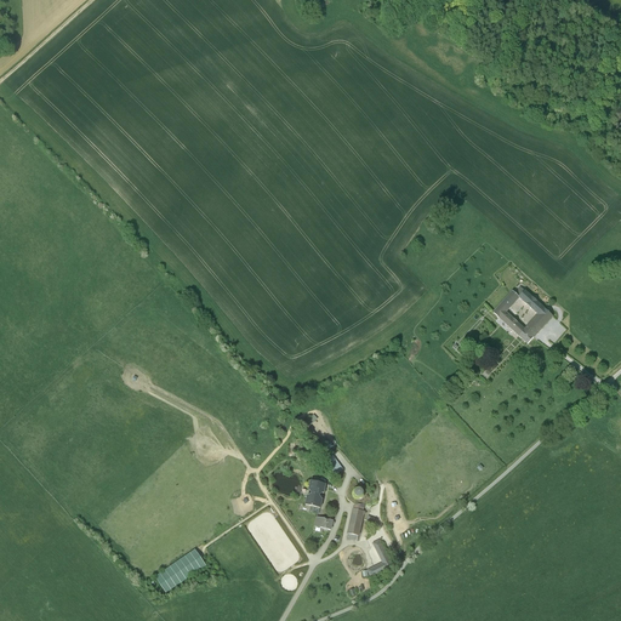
[(520,298),(525,292),(519,286),(513,292),(520,298)]
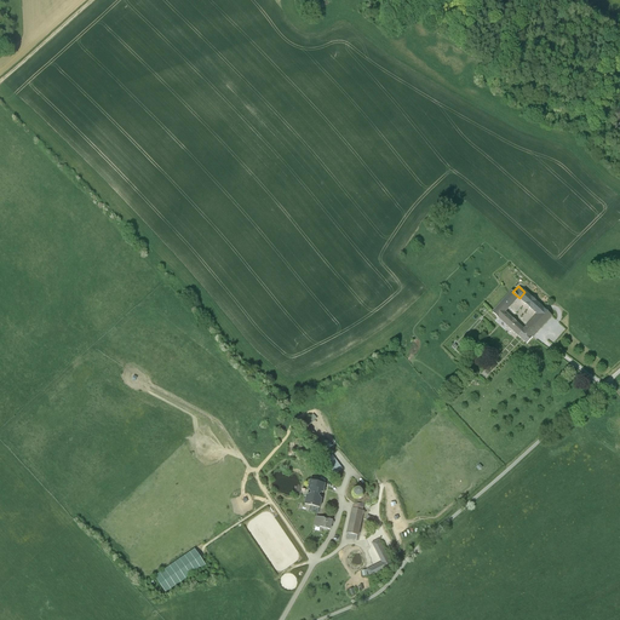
[(511,291),(491,314),(527,346),(552,317),(524,292),(520,298),(537,315),(523,329),(505,314),(518,298),(512,292),(511,291)]
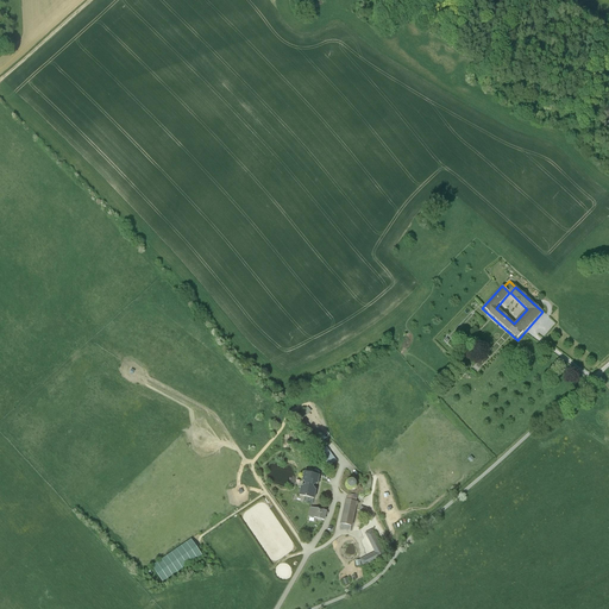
[(308,407),(300,413),(302,418),(312,412),(308,407)]
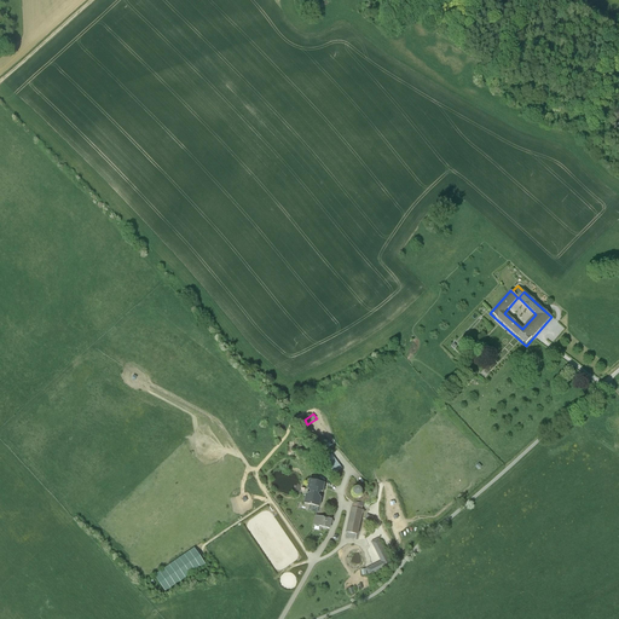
[(312,431),(317,435),(319,433),(324,437),(328,433),(314,421),(313,422),(317,424),(312,431)]
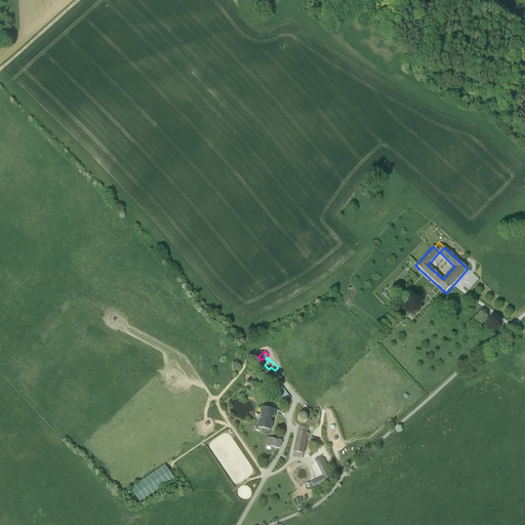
[(260,361),(256,364),(263,371),(267,368),(260,361)]
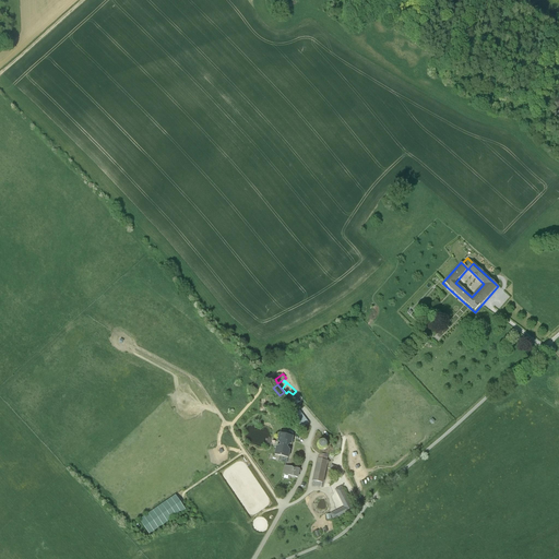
[(296,392),(290,395),(297,404),(302,401),(296,392)]
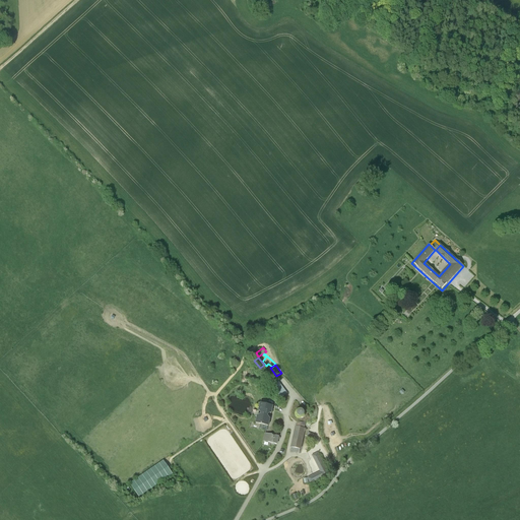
[(278,383),(272,388),(280,399),(287,394),(278,383)]
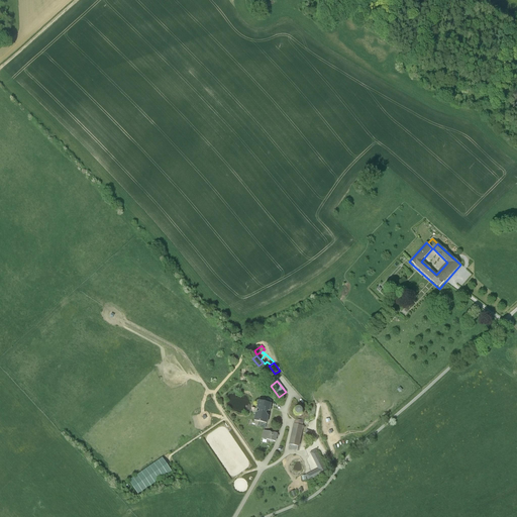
[(271,403),(257,400),(255,408),(257,408),(259,411),(256,413),(255,412),(253,420),(267,423),(269,415),(268,415),(266,412),(269,410),(270,410),(271,403)]
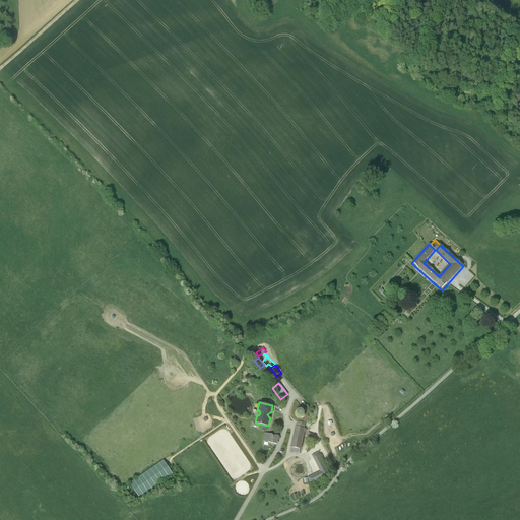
[(298,410),(296,411),(296,412),(295,415),(295,416),(296,418),(299,420),(301,420),(303,419),(305,418),(306,415),(306,413),(305,410),(304,410),(302,409),(299,409),(298,410)]
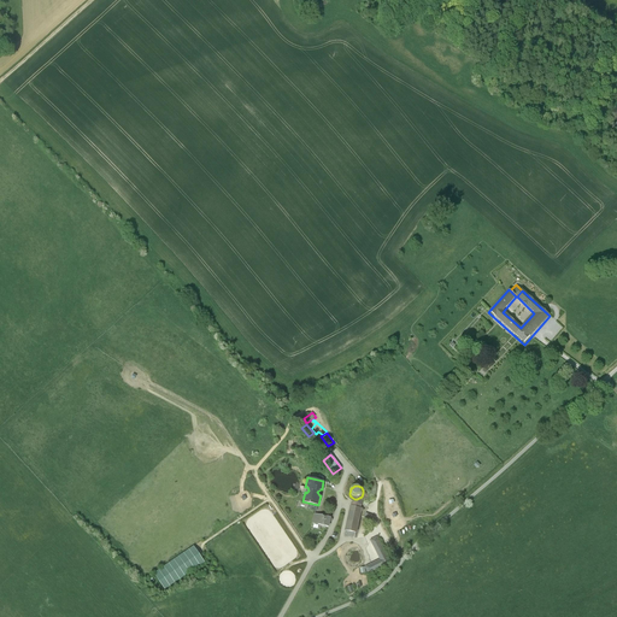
[(351,507),(350,507),(345,532),(346,532),(345,538),(354,539),(356,534),(357,534),(362,510),(360,510),(362,504),(352,501),(351,507)]
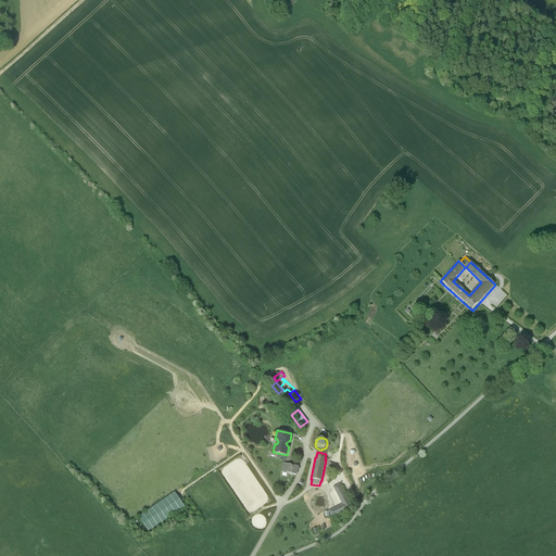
[(299,466),(283,463),(281,471),(297,475),(298,469),(299,469),(299,466)]
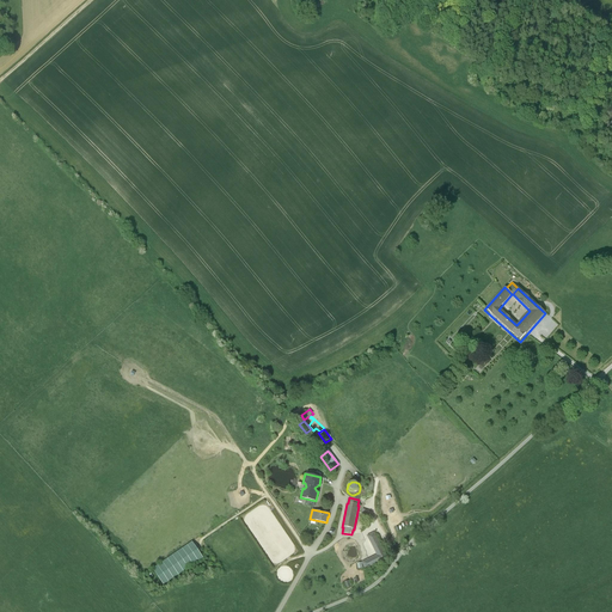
[(377,554),(356,563),(359,569),(365,567),(366,568),(386,560),(374,532),(368,534),(377,554)]
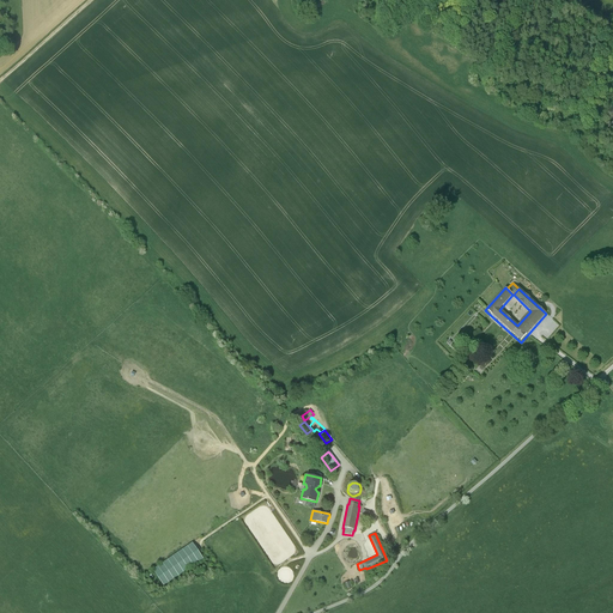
[(192,544),(153,571),(163,586),(202,559),(192,544)]
